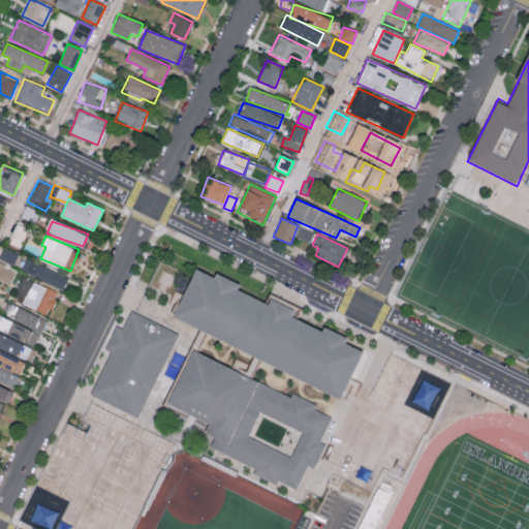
[(0,255),(0,259),(14,266),(19,253),(3,247),(0,255)]
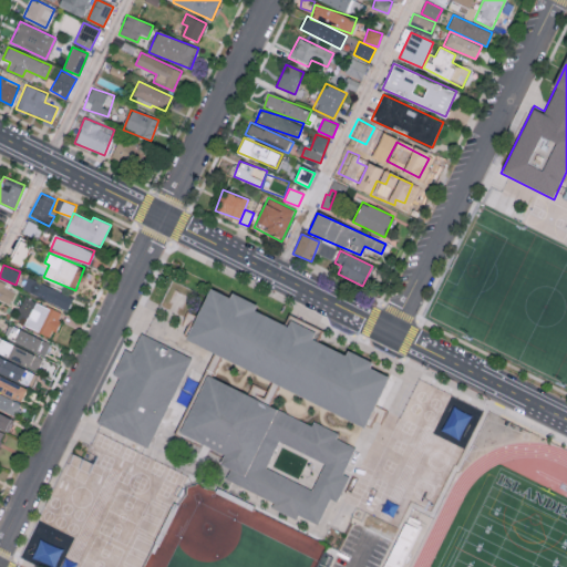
[(22,289),(68,310),(73,298),(28,277),(22,289)]
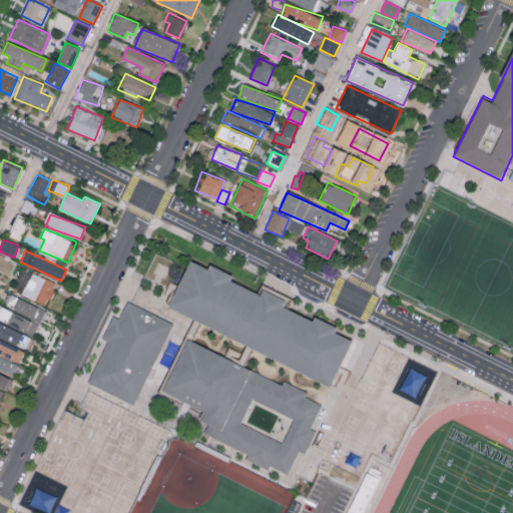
[(14,262),(0,255),(0,272),(8,276),(14,262)]
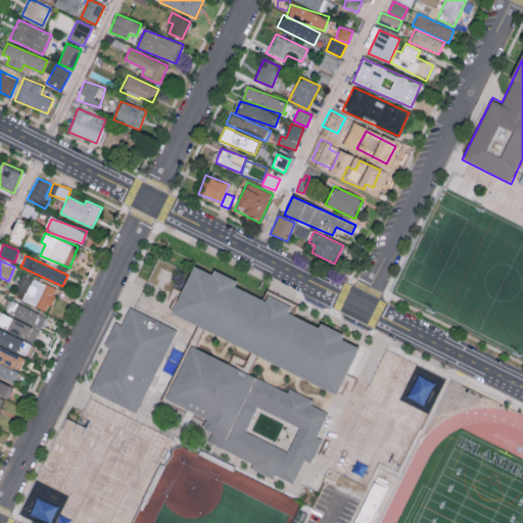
[(195,268),(173,312),(337,394),(361,348),(343,340),(345,335),(321,323),(319,328),(291,314),(293,308),(271,297),(268,303),(236,287),(238,282),(216,271),(214,277),(195,268)]
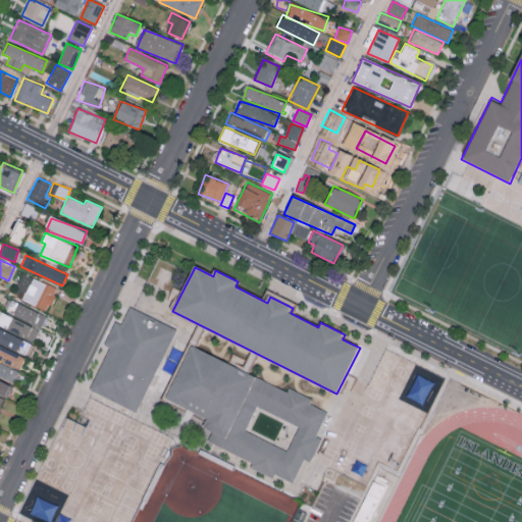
[(14,296),(47,311),(57,290),(24,274),(14,296)]
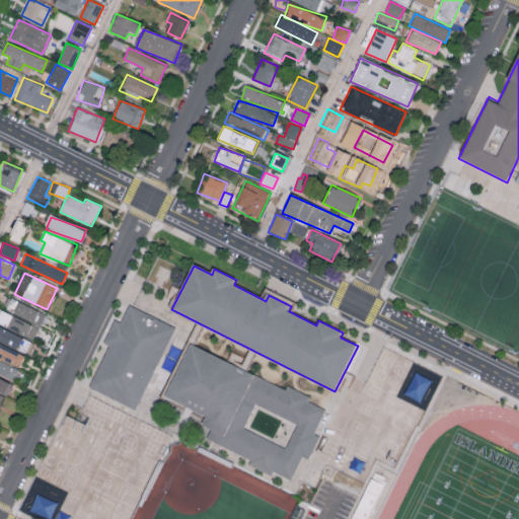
[(47,314),(18,301),(12,313),(41,326),(47,314)]
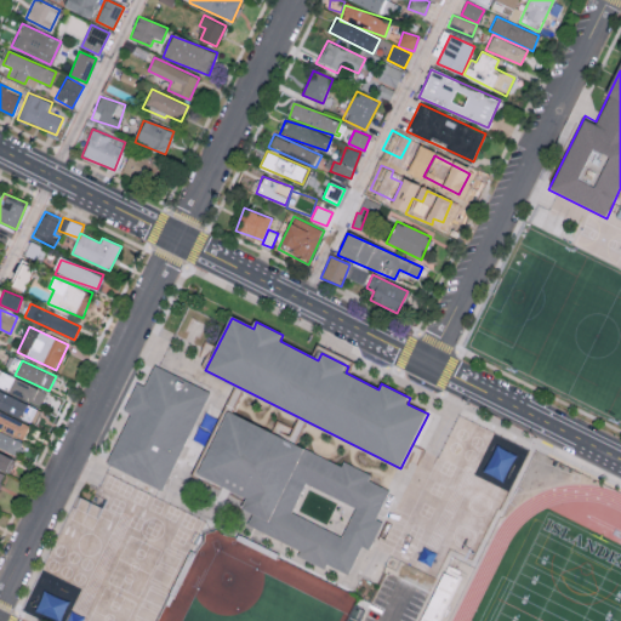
[(212,392),(157,365),(146,387),(138,383),(125,411),(132,415),(108,463),(165,491),(212,392)]
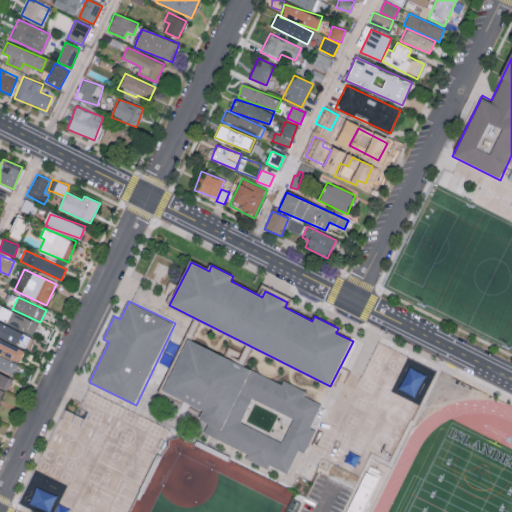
[(38,320),(0,309),(0,322),(35,332),(38,320)]
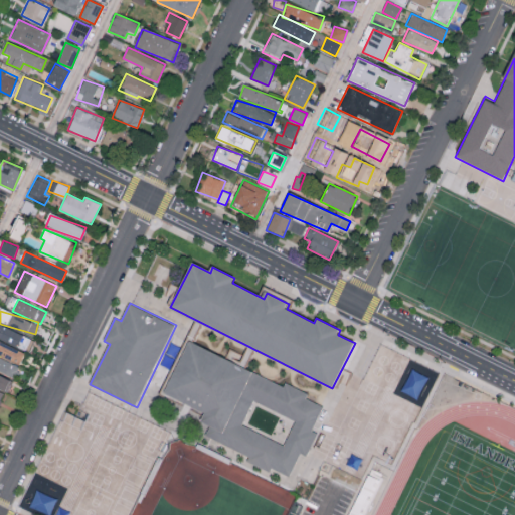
[(0,339),(26,351),(31,339),(0,324),(0,339)]
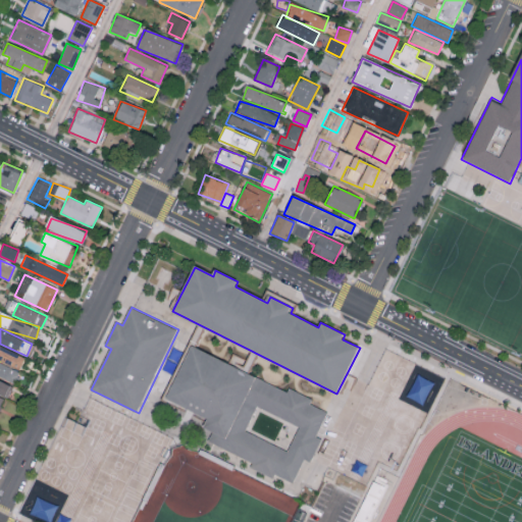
[(194,345),(329,412),(317,437),(321,439),(310,463),(303,460),(292,482),(202,437),(210,420),(167,399),(194,345)]
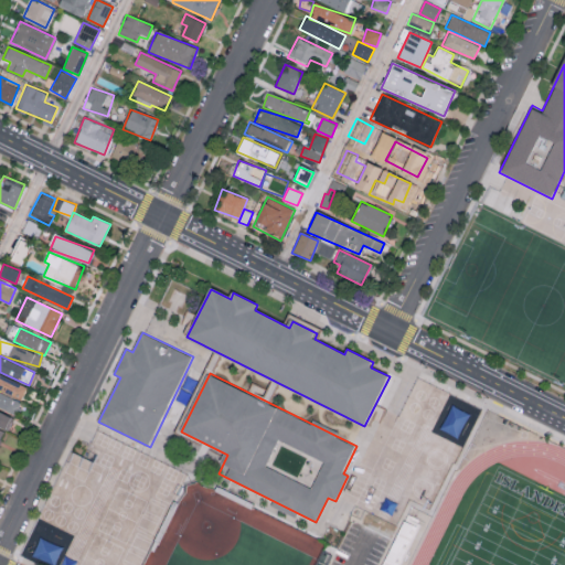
[(0,391),(20,402),(27,388),(0,374),(0,391)]
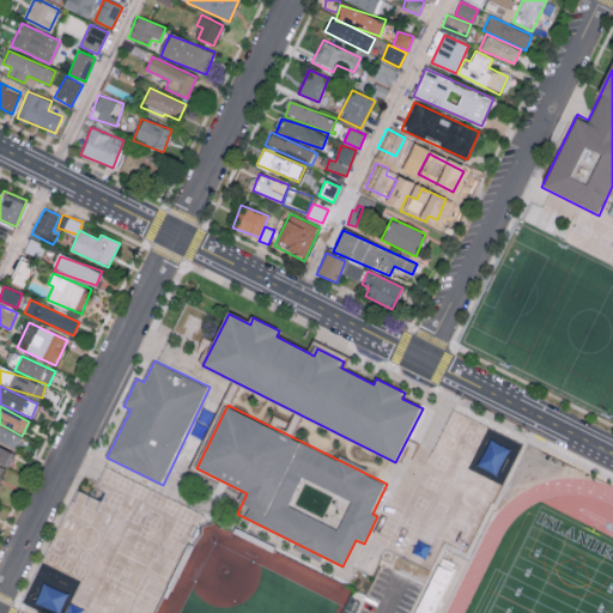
[(24,438),(0,425),(0,442),(18,451),(24,438)]
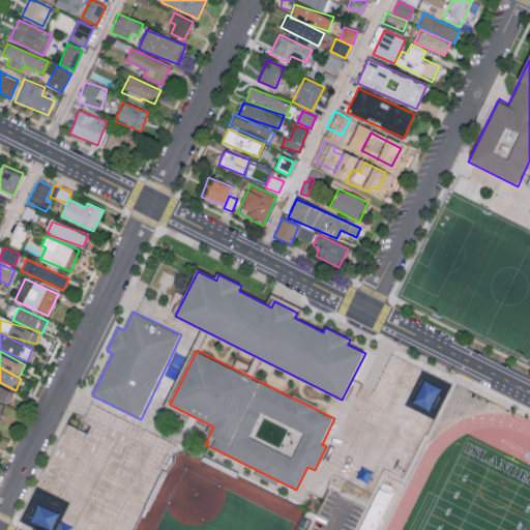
[(0,401),(6,404),(11,391),(0,386),(0,401)]
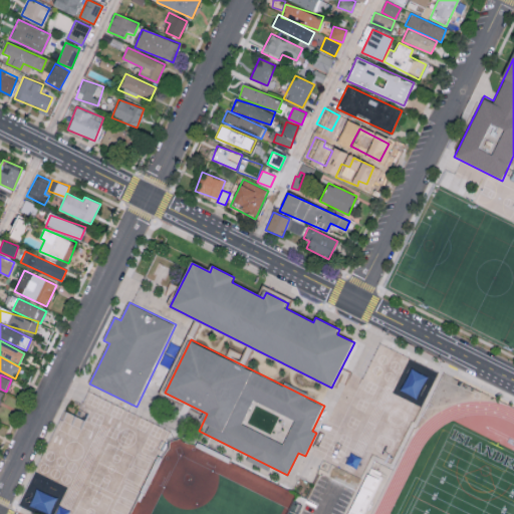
[(198,443),(196,447),(229,463),(232,459),(198,443)]
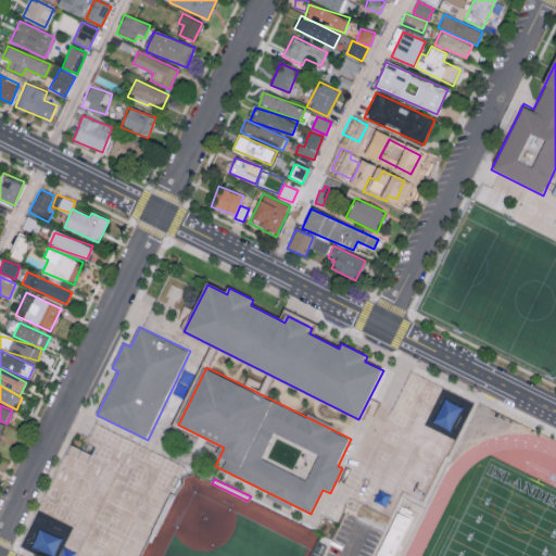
[(172,495),(177,497),(158,535),(154,538),(151,544),(147,543),(172,495)]
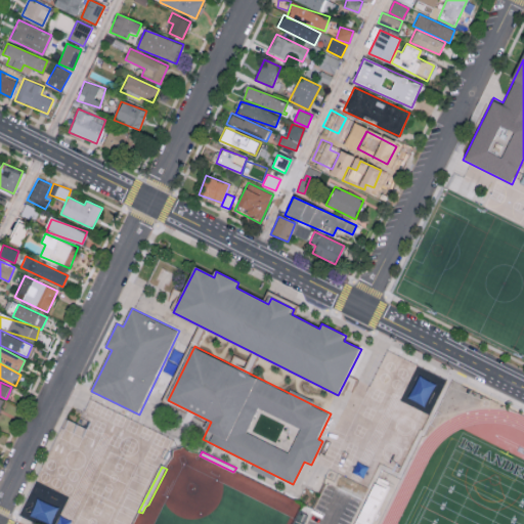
[(386,487),(373,481),(354,523),(369,523),(382,495),(386,487)]
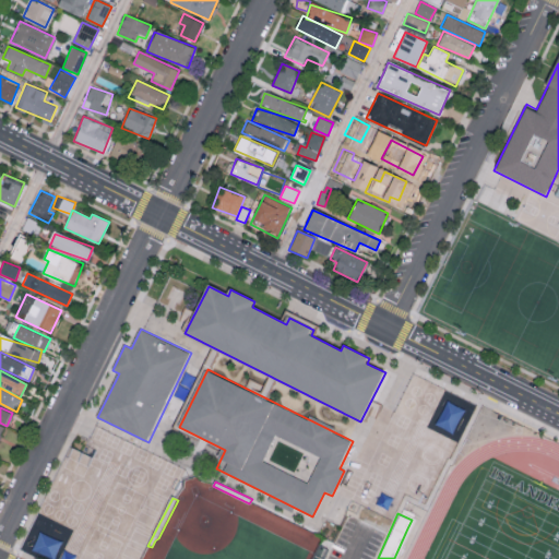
[(59,543),(42,535),(43,533),(39,531),(32,548),(54,558),(59,543)]
